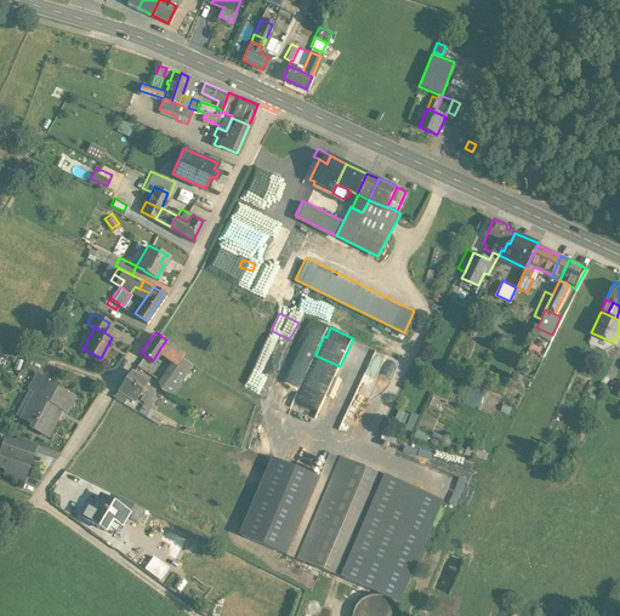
[(613,342),(591,332),(587,341),(603,348),(613,342)]
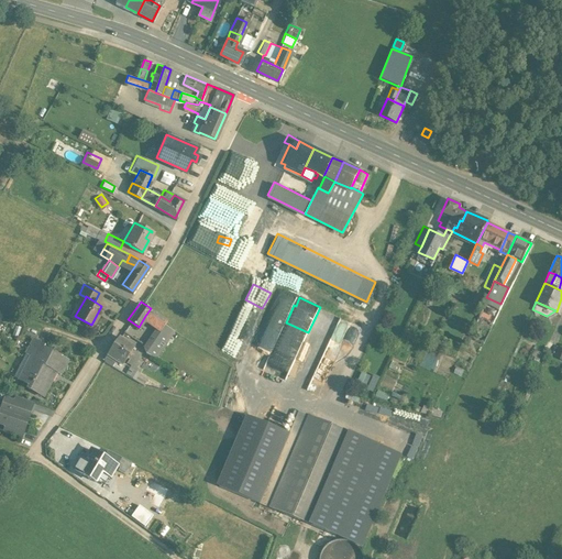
[(160,315),(151,308),(145,316),(155,322),(160,315)]
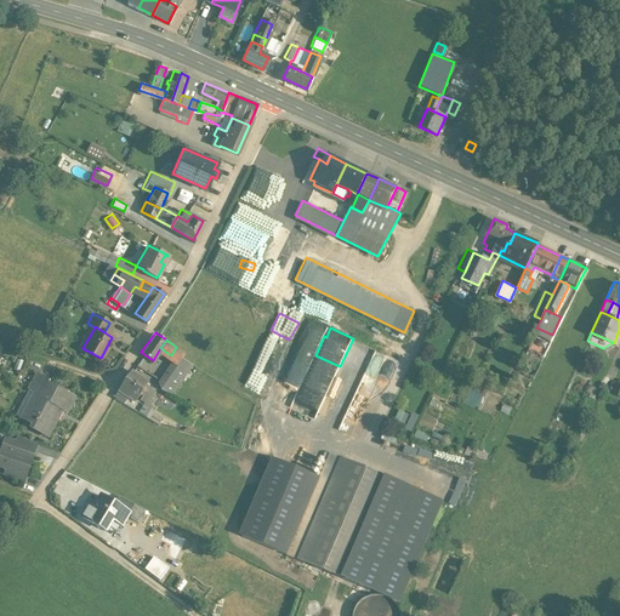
[(254,370),(273,377),(277,368),(282,354),(272,351),(272,348),(263,346),(254,370)]
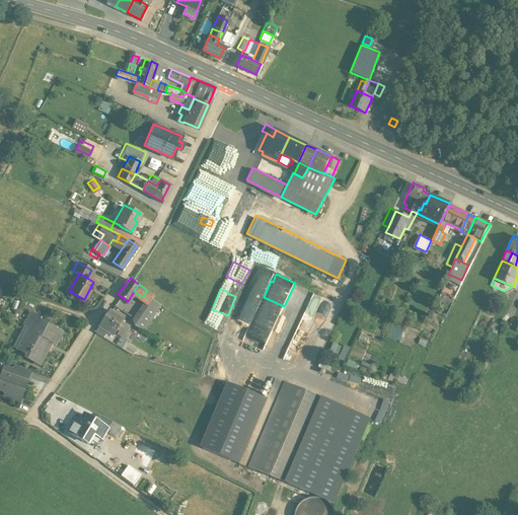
[(153,293),(147,290),(143,297),(148,300),(140,312),(153,318),(162,304),(150,297),(153,293)]
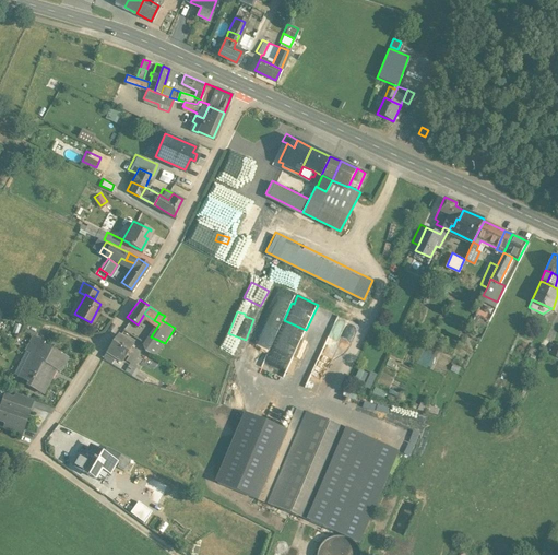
[(297,381),(325,388),(328,379),(329,378),(334,355),(332,353),(334,347),(335,346),(337,339),(345,340),(347,329),(353,330),(355,321),(345,319),(337,323),(336,321),(335,323),(340,329),(342,327),(341,334),(334,332),(331,346),(332,347),(325,351),(325,353),(310,362),(303,359),(297,381)]
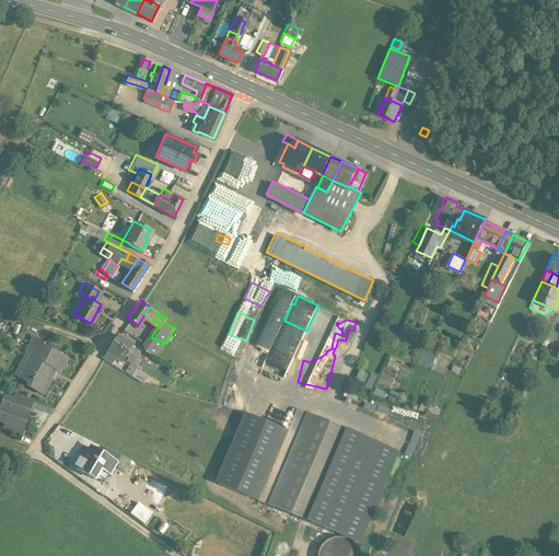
[(268,324),(251,357),(263,362),(280,329),(268,324)]
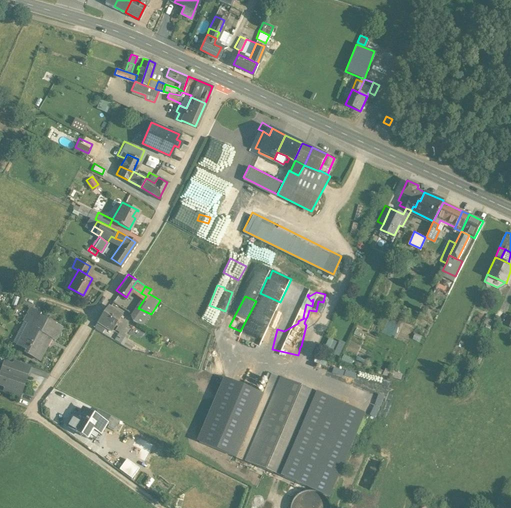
[(503,306),(496,303),(490,316),(497,319),(503,306)]
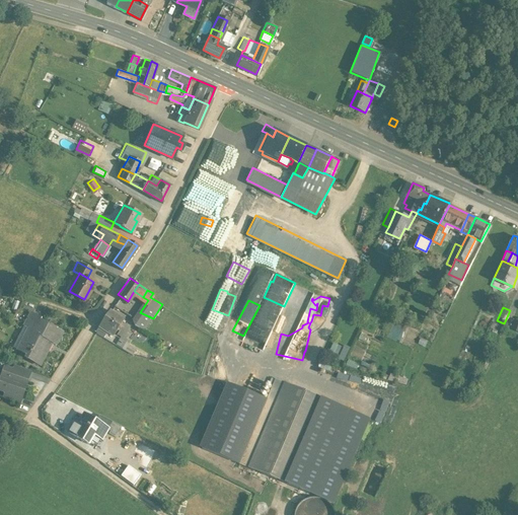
[(123,317),(108,308),(97,324),(98,324),(105,329),(112,334),(123,317)]
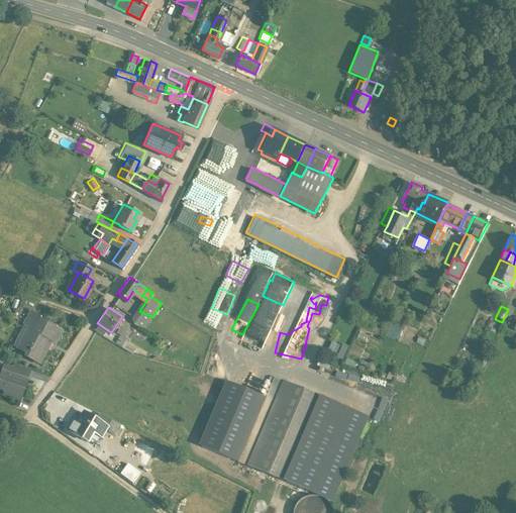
[(39,314),(30,309),(23,321),(27,323),(30,325),(35,316),(37,317),(38,316),(39,314)]
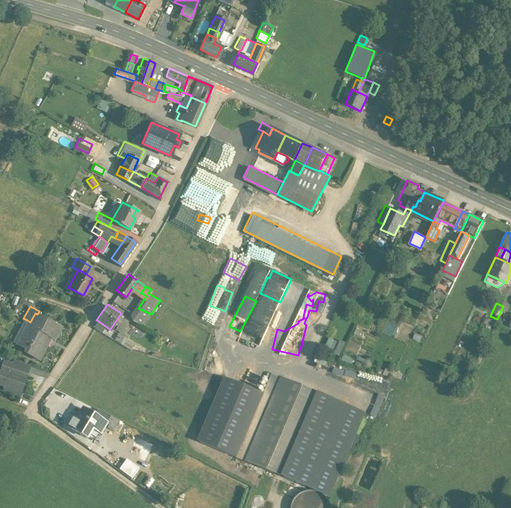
[(144,324),(151,314),(138,308),(131,319),(144,324)]
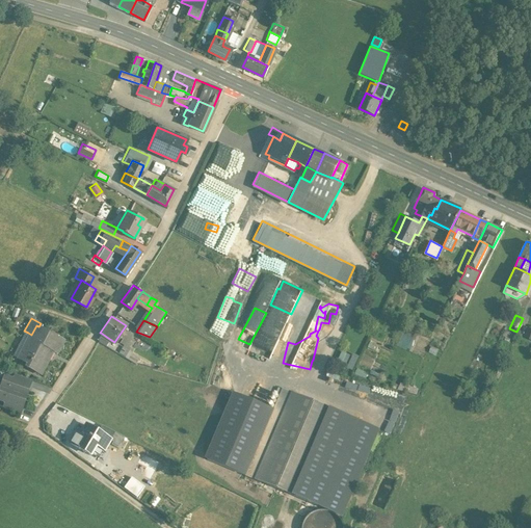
[(54,334),(40,325),(38,326),(36,325),(31,335),(28,333),(16,355),(27,362),(25,365),(38,372),(51,348),(55,350),(61,339),(54,335),(54,334)]
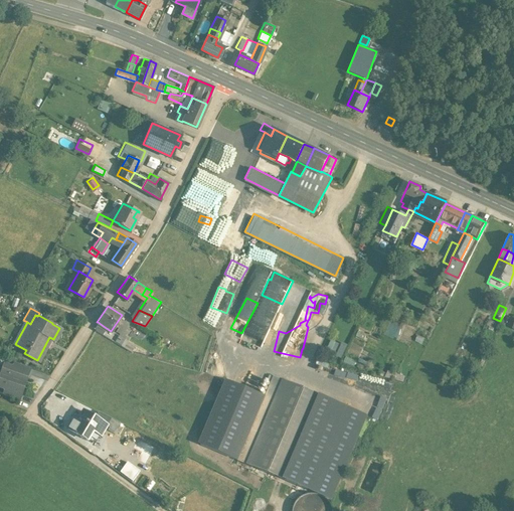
[(105,327),(98,322),(94,328),(101,332),(105,327)]
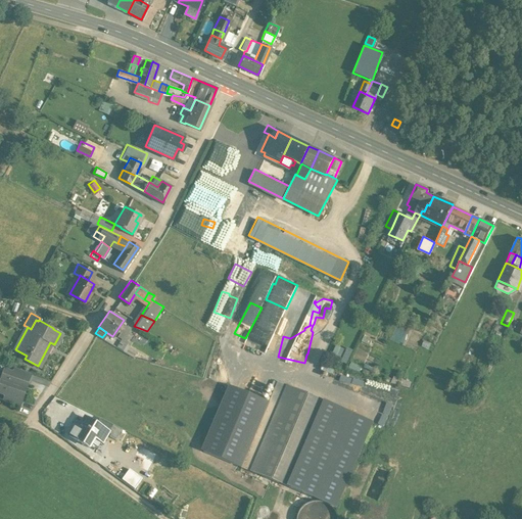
[(120,334),(113,344),(131,355),(135,347),(125,341),(127,338),(120,334)]
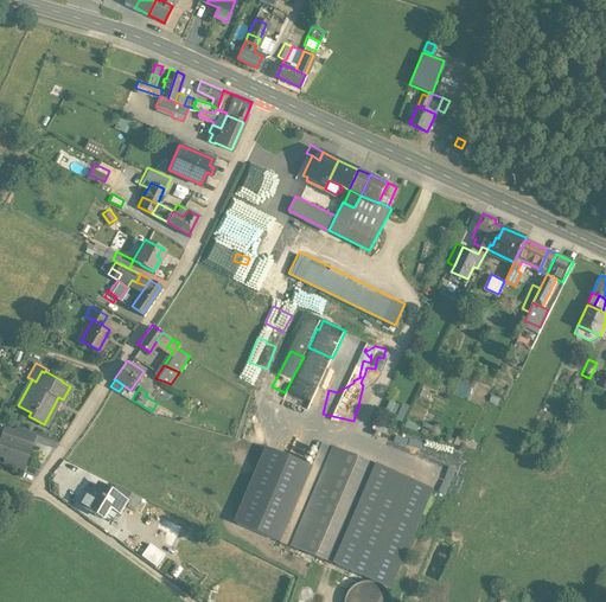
[(397,409),(401,398),(393,397),(389,408),(397,409)]
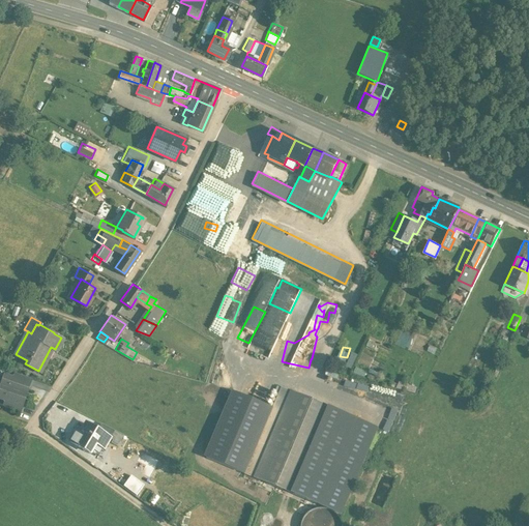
[(355,366),(359,350),(353,349),(349,363),(355,366)]
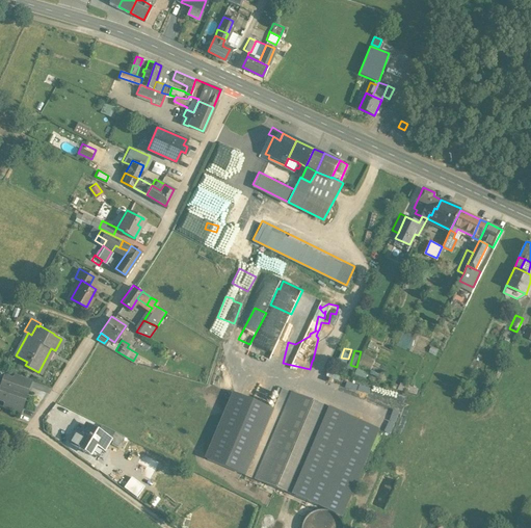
[(30,377),(14,372),(11,377),(28,384),(30,377)]
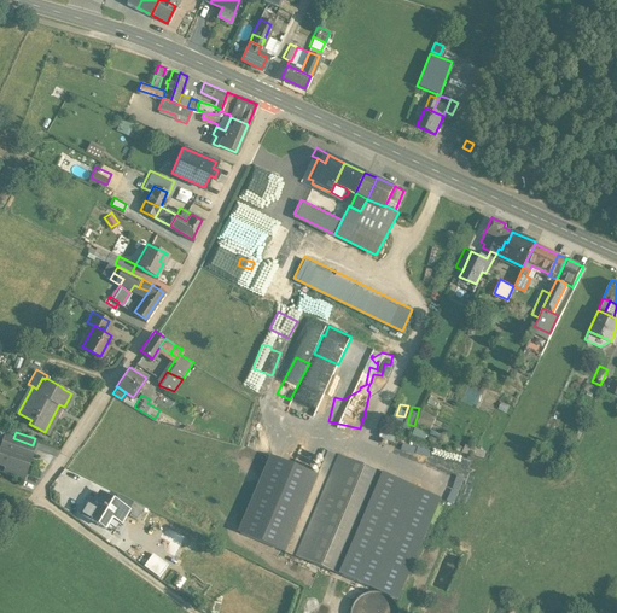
[(33,445),(13,438),(4,435),(0,444),(0,448),(29,457),(33,445)]
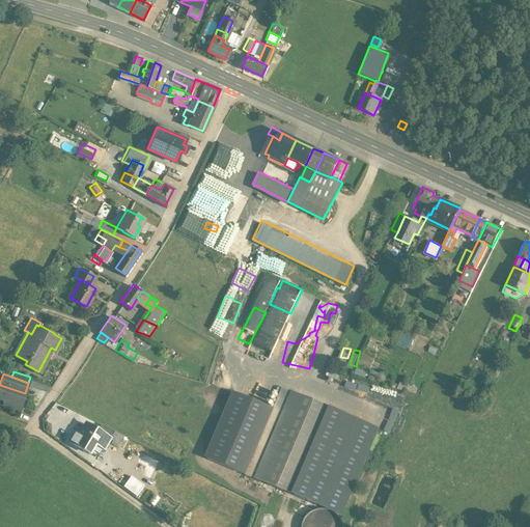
[(25,393),(0,385),(0,396),(4,398),(21,404),(25,393)]
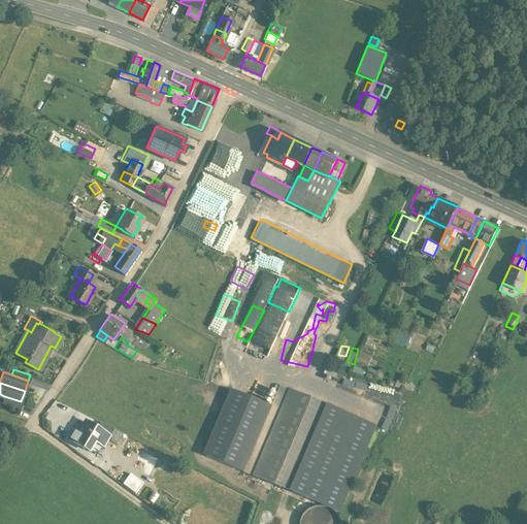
[(270,403),(243,469),(290,489),(326,403),(280,384),(270,403)]
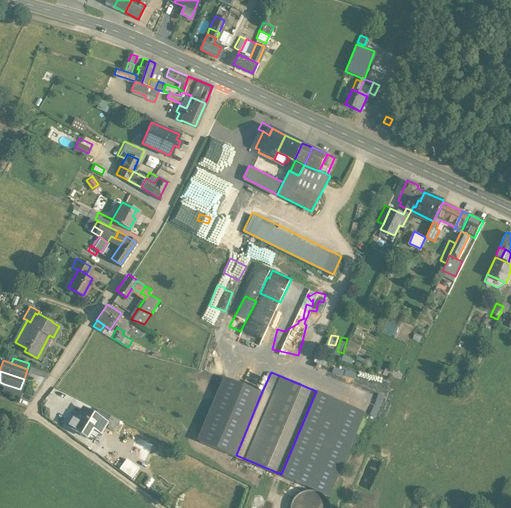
[(236,455),(262,391),(224,375),(197,439),(236,455)]
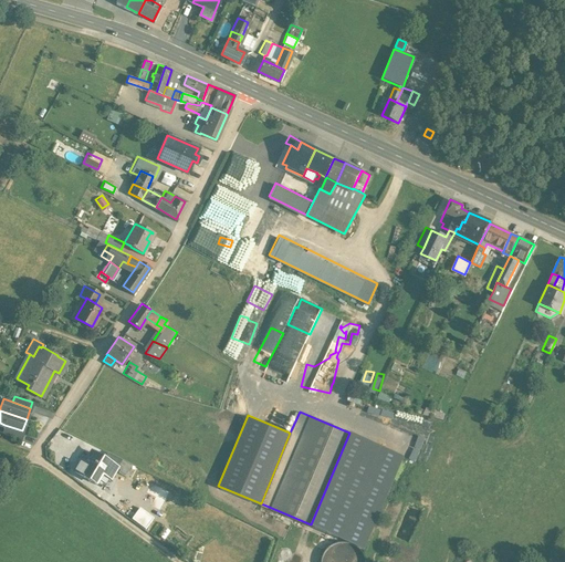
[(4,425),(2,432),(20,437),(22,430),(4,425)]
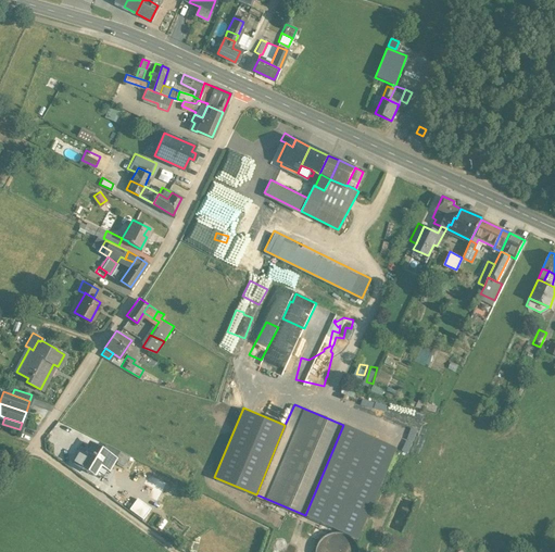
[(395,447),(343,425),(305,515),(357,537),(395,447)]
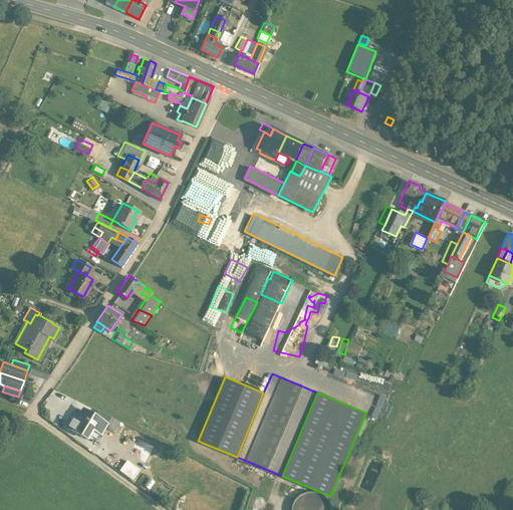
[(93,415),(81,408),(74,420),(71,418),(66,426),(85,438),(92,427),(99,431),(105,422),(93,415)]
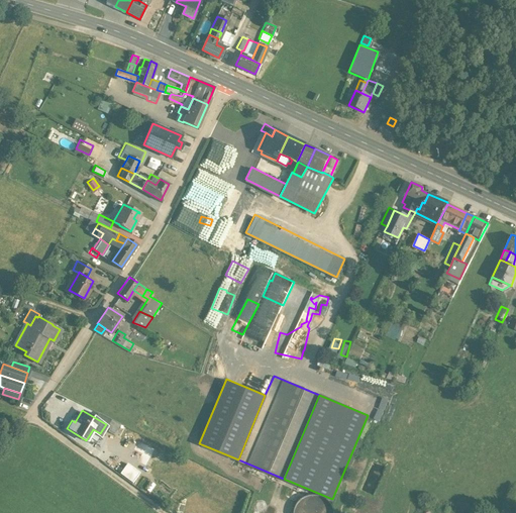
[(110,417),(98,411),(94,417),(106,424),(110,417)]
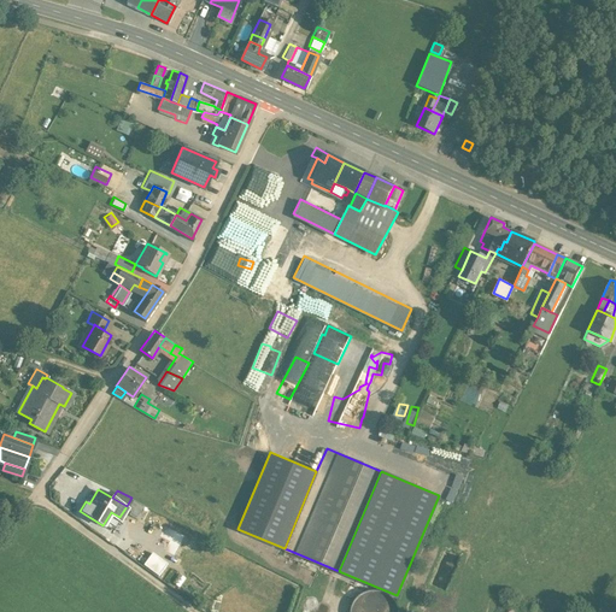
[(135,499),(125,513),(138,522),(148,506),(135,499)]
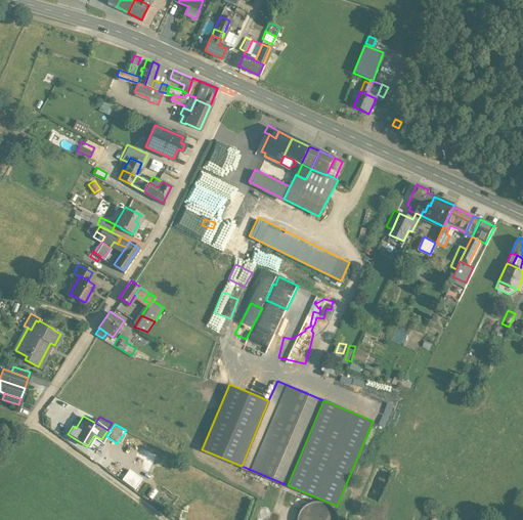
[(150,468),(147,475),(154,478),(157,471),(150,468)]
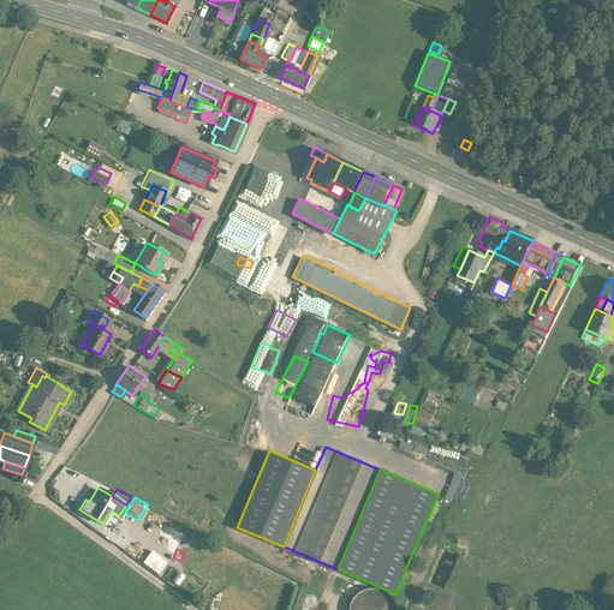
[(395,609),(394,602),(389,593),(381,588),(371,586),(363,588),(355,593),(350,602),(347,609),(395,609)]
